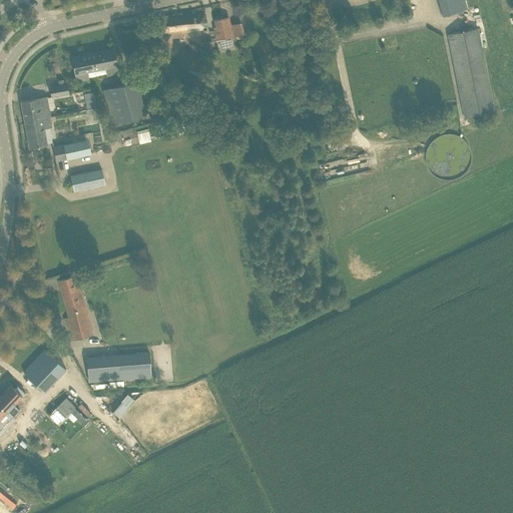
[(467,9),(464,0),(437,0),(442,16),(467,9)]
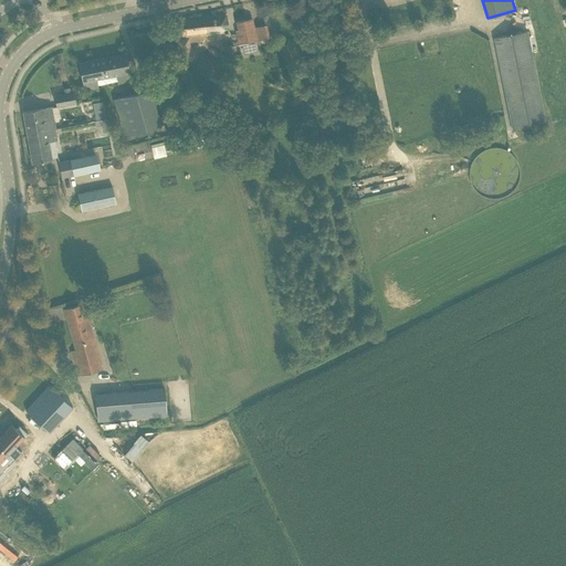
[(197,41),(202,40),(202,34),(227,32),(226,16),(176,21),(178,40),(176,40),(178,62),(185,61),(185,60),(189,60),(187,39),(197,38),(197,41)]
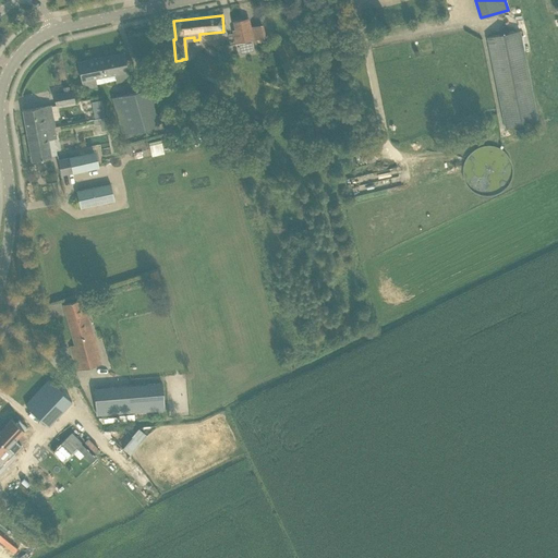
[(235,29),(232,31),(235,44),(238,43),(240,51),(253,48),(252,39),(253,39),(251,28),(250,25),(247,19),(242,20),(233,22),(235,29)]
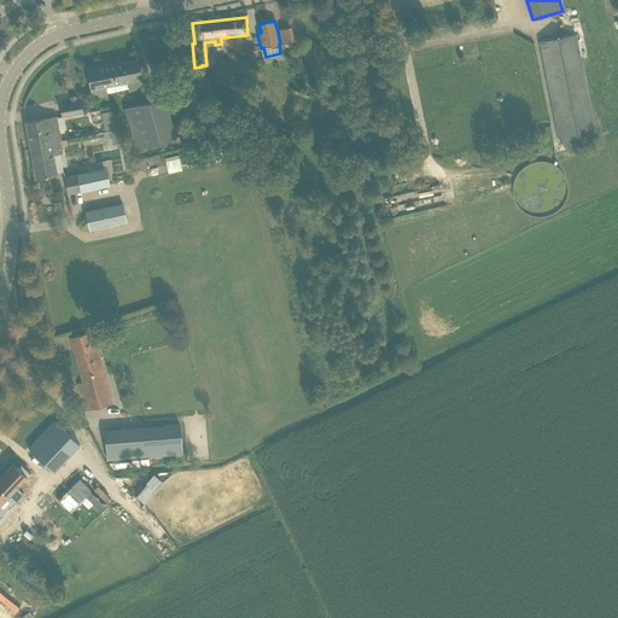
[(538,42),(558,144),(596,136),(576,35),(538,42)]
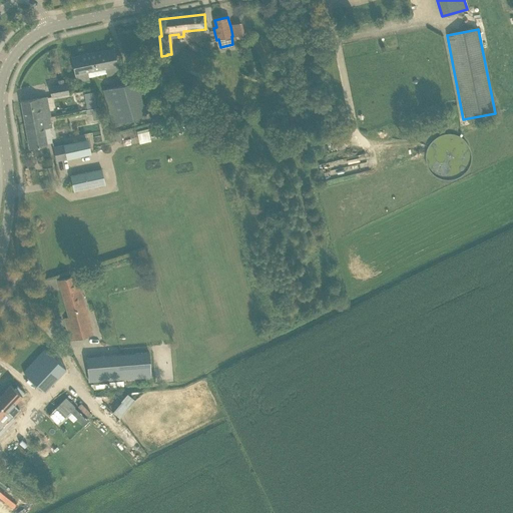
[(105,74),(117,71),(113,48),(71,57),(76,81),(89,79),(87,72),(104,69),(105,74)]
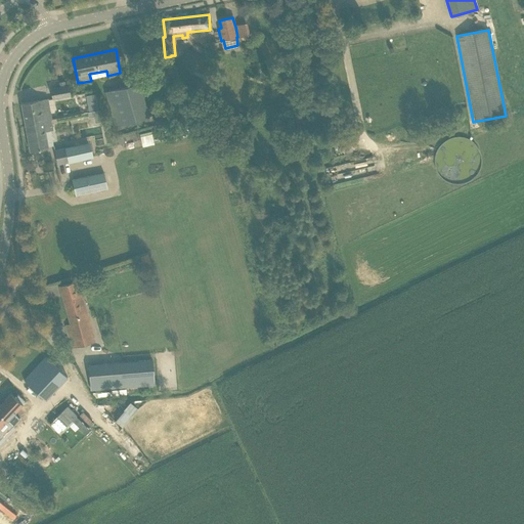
[(149,117),(138,80),(104,90),(116,127),(149,117)]
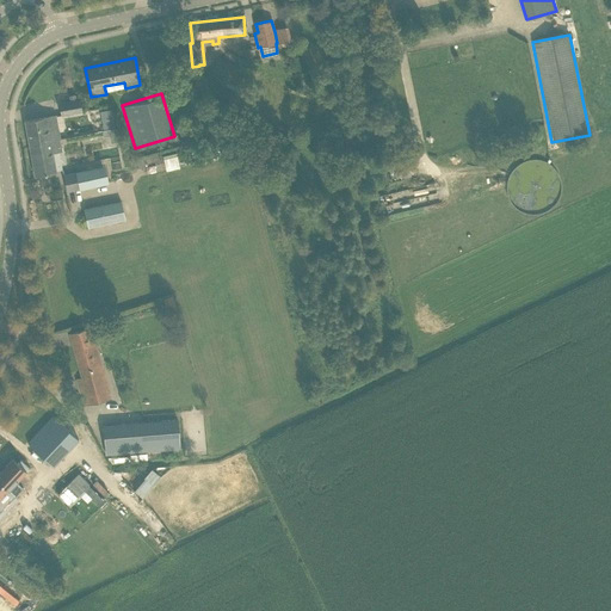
[(81,111),(80,99),(59,104),(61,115),(81,111)]
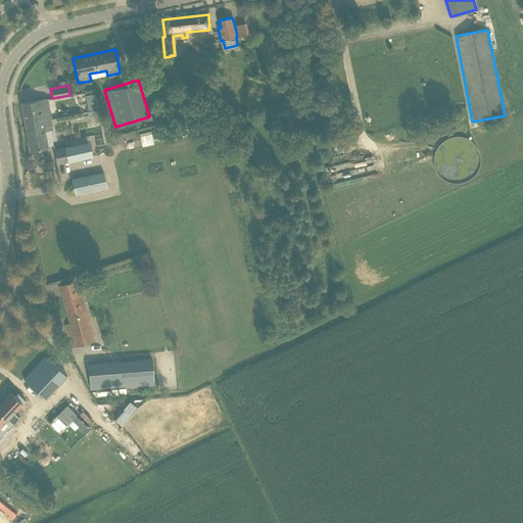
[(94,93),(86,94),(87,101),(96,100),(94,93)]
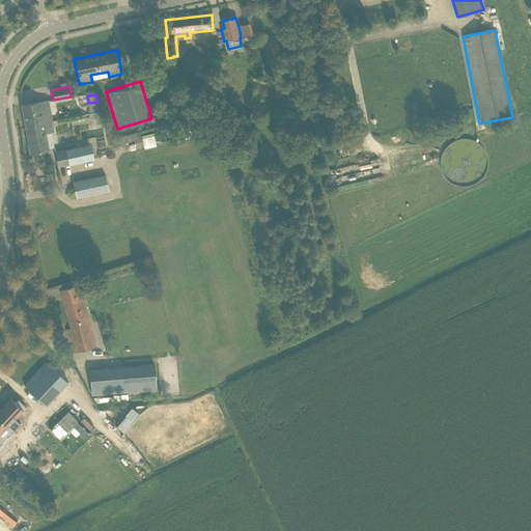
[(31,103),(21,105),(25,127),(44,123),(42,112),(50,111),(48,100),(31,103)]
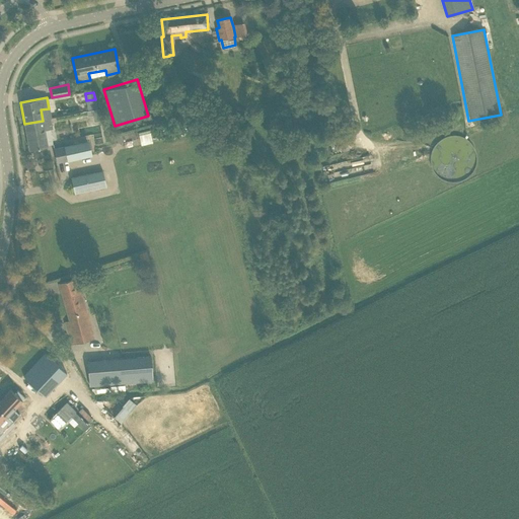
[(87,109),(88,122),(100,121),(99,108),(87,109)]
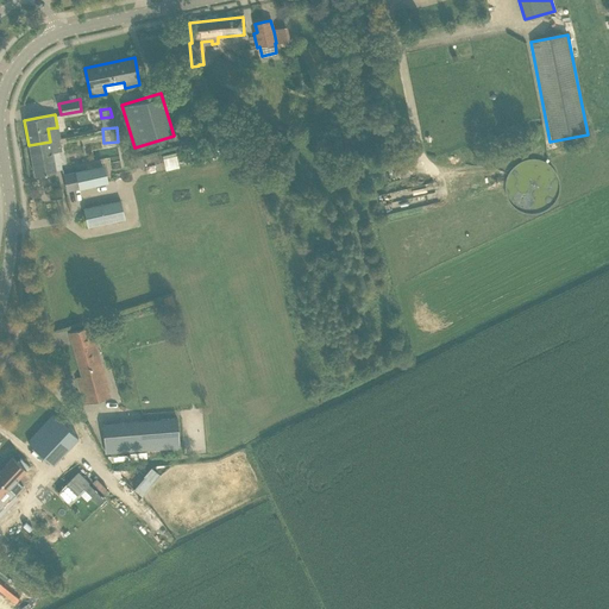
[(50,142),(29,145),(35,175),(45,174),(56,171),(52,151),(58,150),(61,150),(60,139),(50,142)]
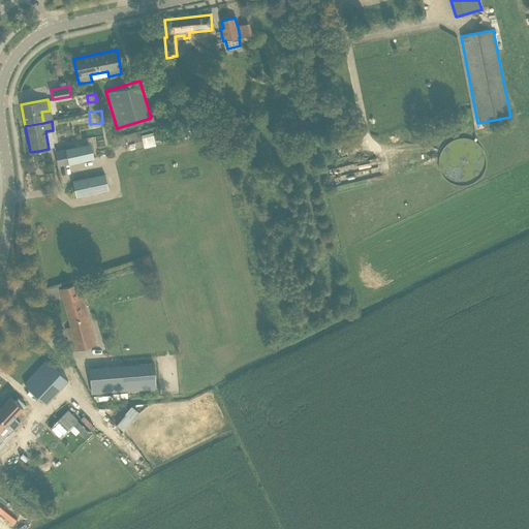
[(152,132),(141,134),(144,147),(155,145),(152,132)]
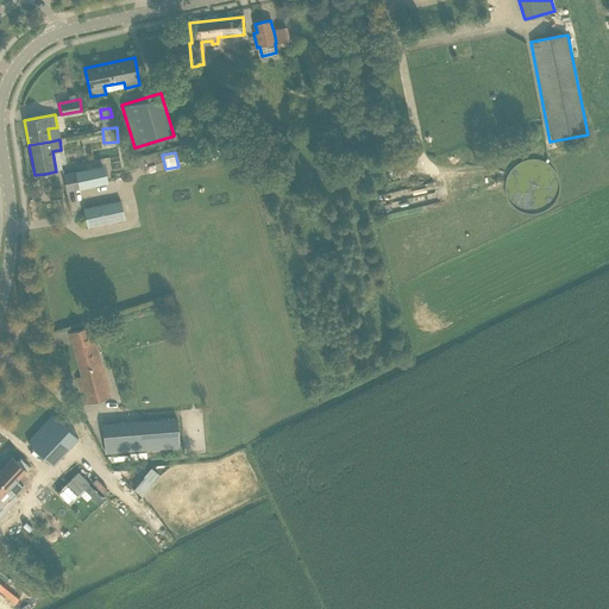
[(560,189),(560,188),(560,182),(558,177),(556,173),(552,169),(548,167),(544,163),(538,162),(532,162),(527,163),(522,164),(519,167),(514,170),(510,174),(508,179),(507,184),(507,189),(507,194),(509,200),(512,205),(515,208),(519,211),(523,214),(528,215),(534,215),(539,215),(544,214),(548,211),(552,208),(556,205),(558,200),(560,194),(560,189)]
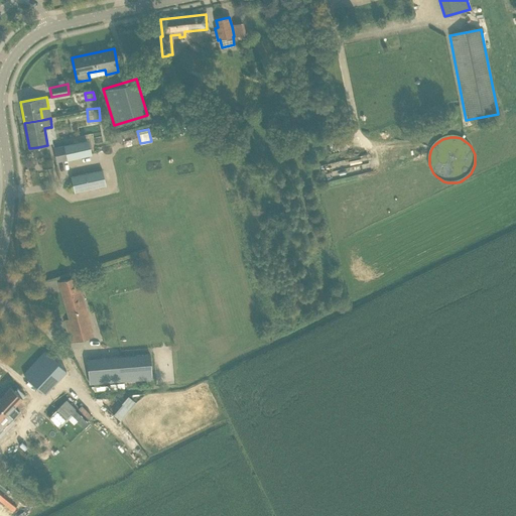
[(65,145),(53,148),(56,162),(68,159),(65,145)]
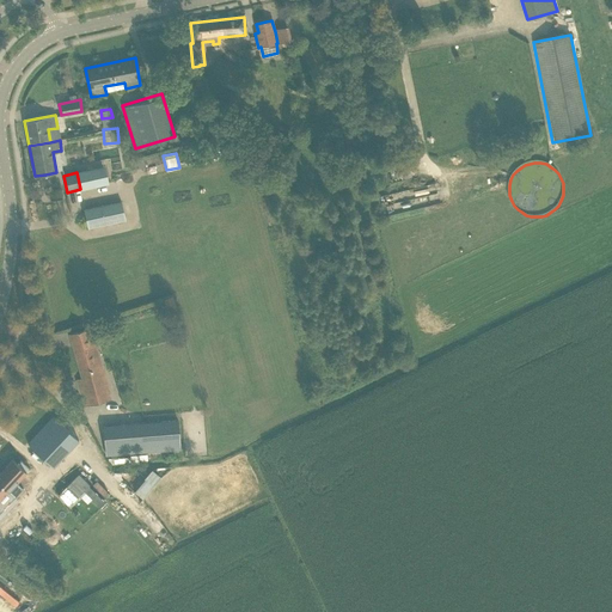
[(111,203),(84,210),(87,228),(115,222),(124,220),(121,202),(111,203)]
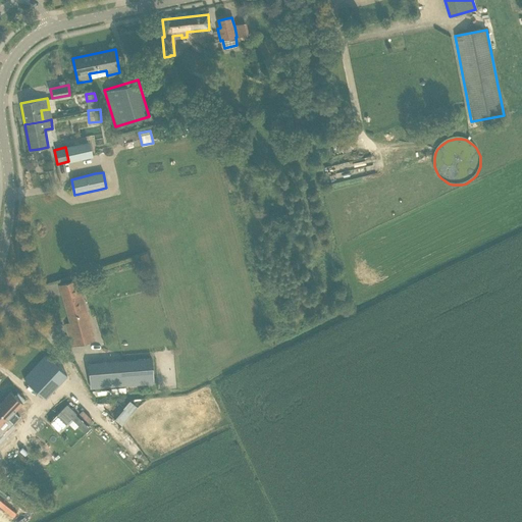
[(148,253),(141,255),(144,266),(151,264),(149,259),(148,253)]
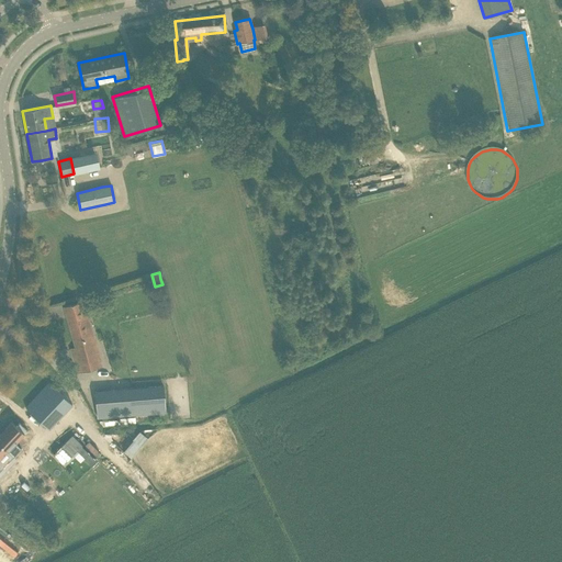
[(75,348),(70,349),(77,372),(98,366),(98,364),(101,363),(92,335),(90,336),(83,312),(87,311),(83,301),(64,306),(75,348)]
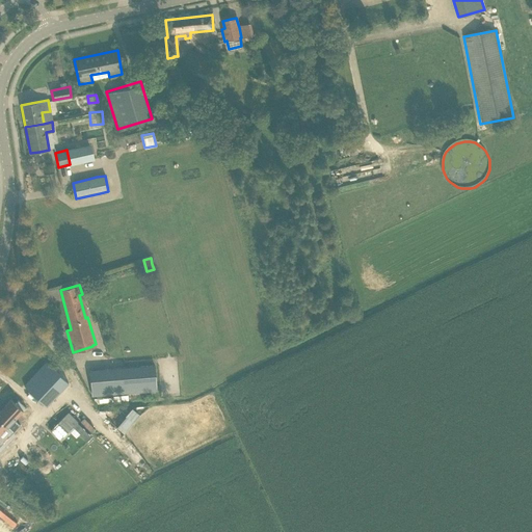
[(46,362),(24,386),(46,406),(68,382),(46,362)]
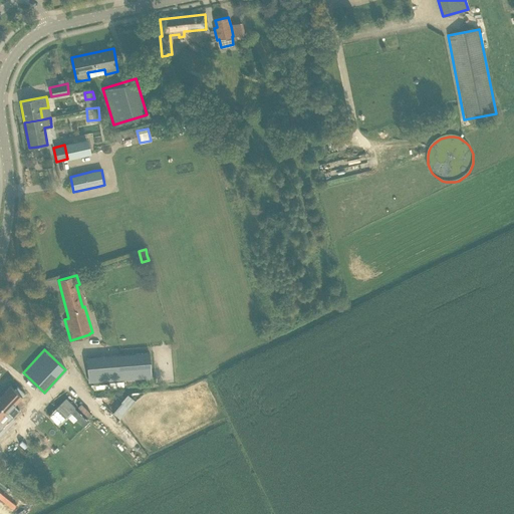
[(86,357),(89,383),(152,378),(150,352),(86,357)]
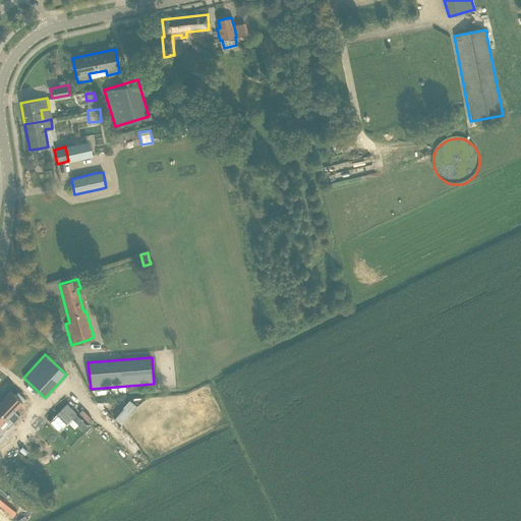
[(8,393),(0,401),(0,425),(4,421),(10,425),(17,418),(12,413),(23,401),(15,394),(12,397),(8,393)]
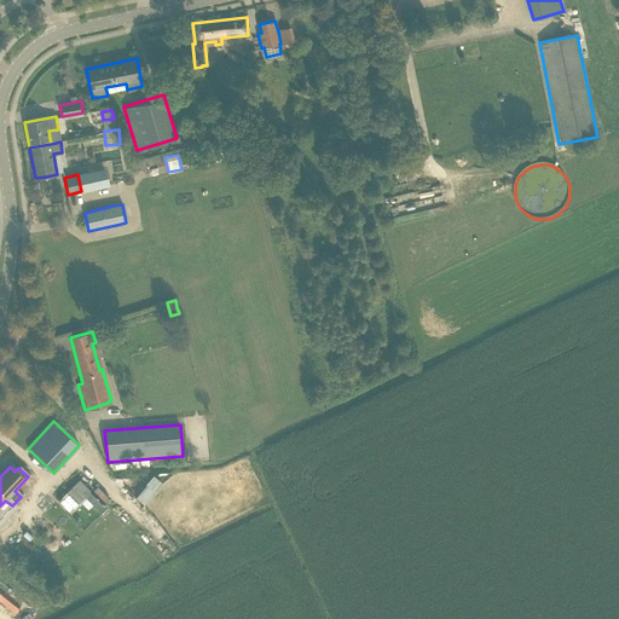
[(82,474),(61,497),(71,507),(87,491),(104,507),(109,503),(91,486),(92,485),(82,474)]
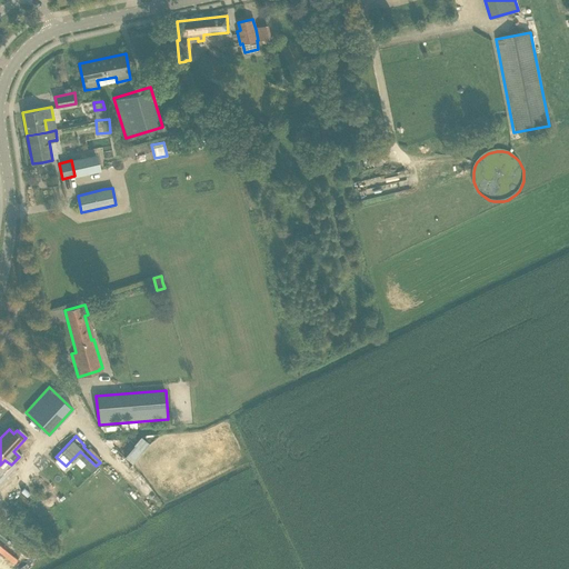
[(141,437),(126,456),(133,462),(149,443),(141,437)]
